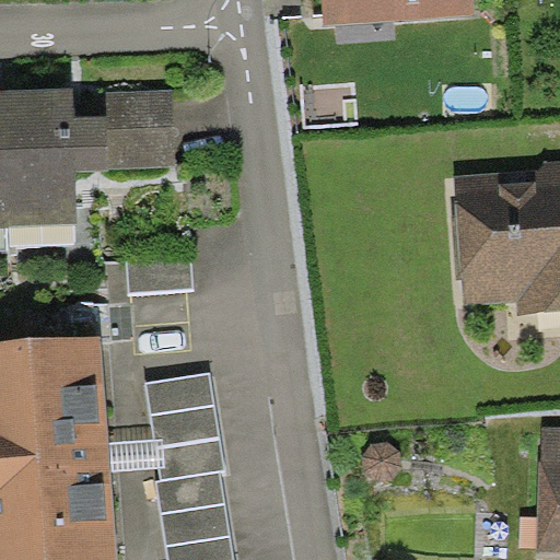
[(323,0),(325,23),(474,13),(471,0),(323,0)]
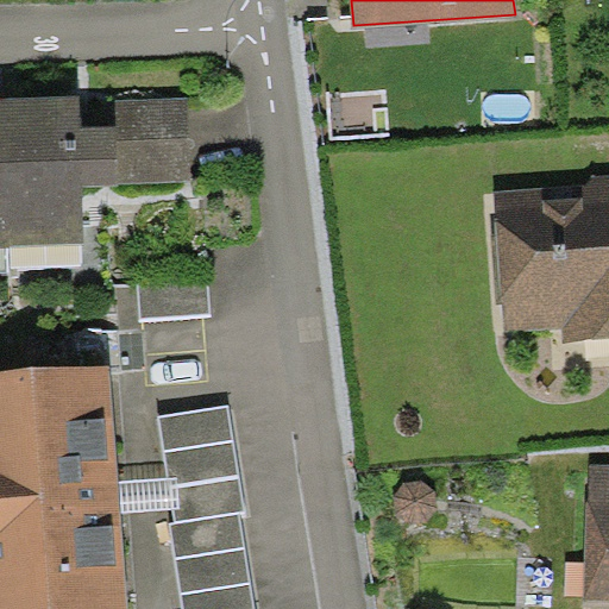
[(82,96),(0,98),(0,245),(85,243),(86,187),(119,183),(117,126),(82,129),(82,96)]
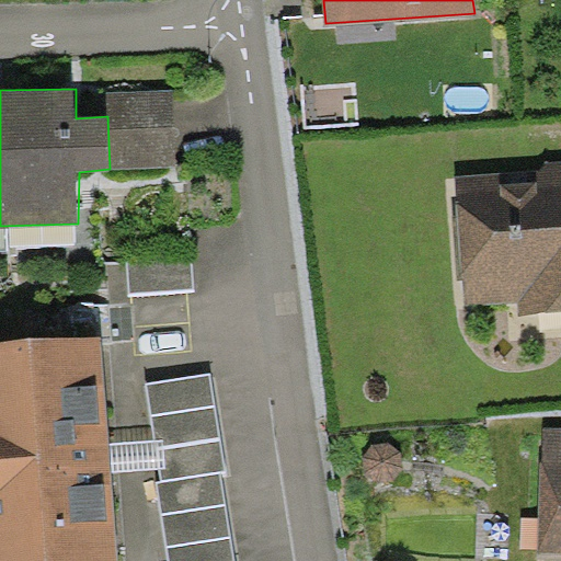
[(173,90),(106,92),(107,116),(110,169),(176,167),(173,90)]
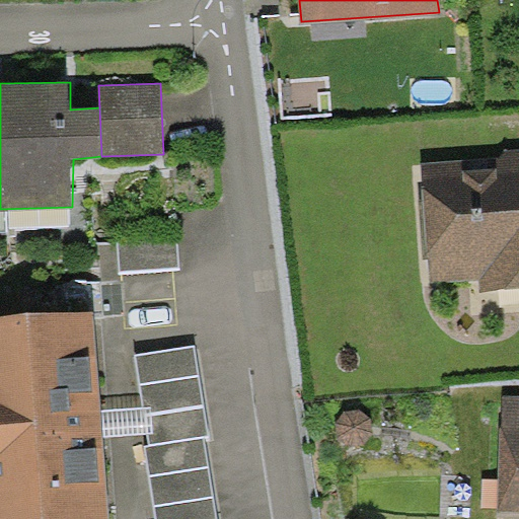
[(518,155),(422,162),(431,283),(477,279),(478,293),(518,290),(518,155)]
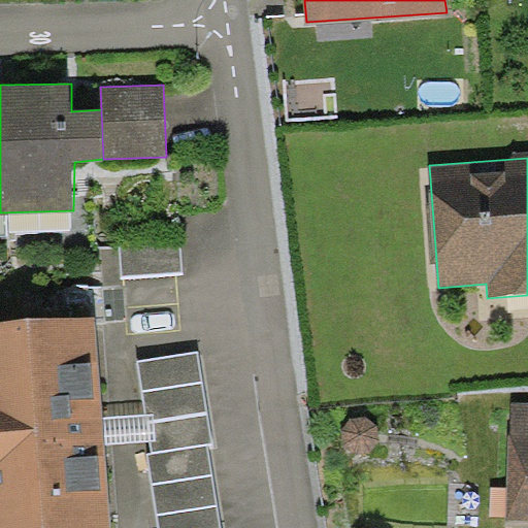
[(182,243),(121,245),(122,275),(183,272),(182,243)]
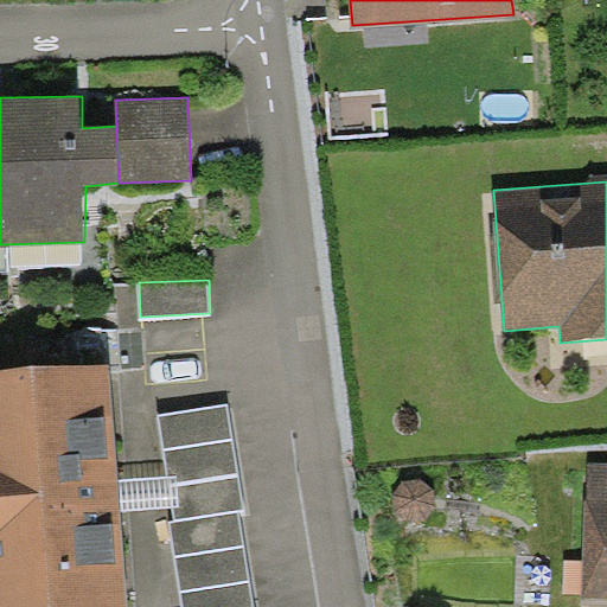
[(129,606),(121,496),(110,364),(0,372),(0,606),(129,606)]
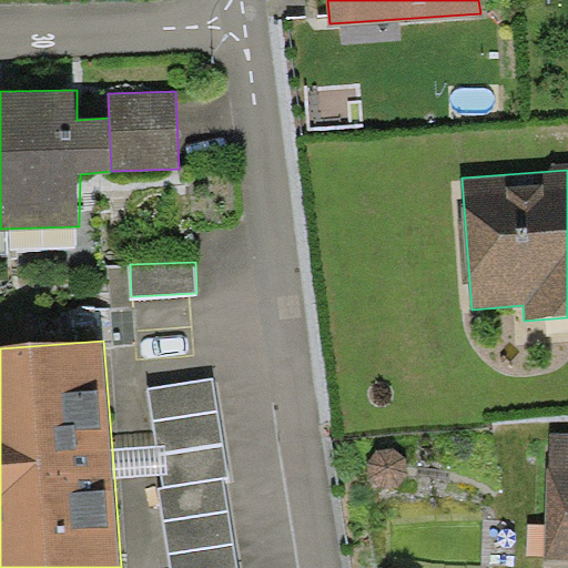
[(231,476),(215,379),(150,389),(165,488),(159,489),(171,567),(237,567),(223,477),(231,476)]
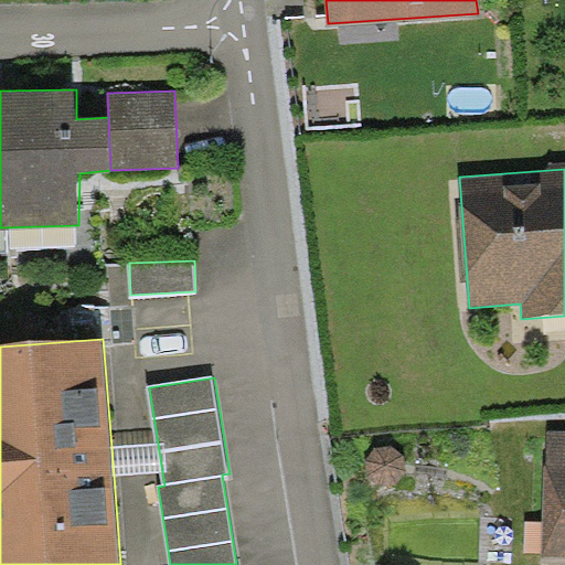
[(564,429),(547,429),(541,556),(564,556),(564,429)]
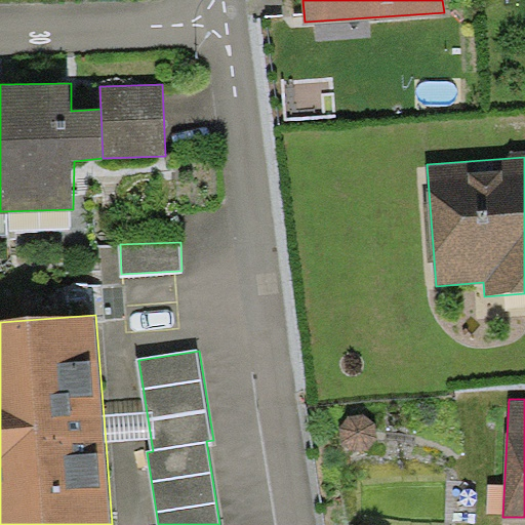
All buildings are outlined.
